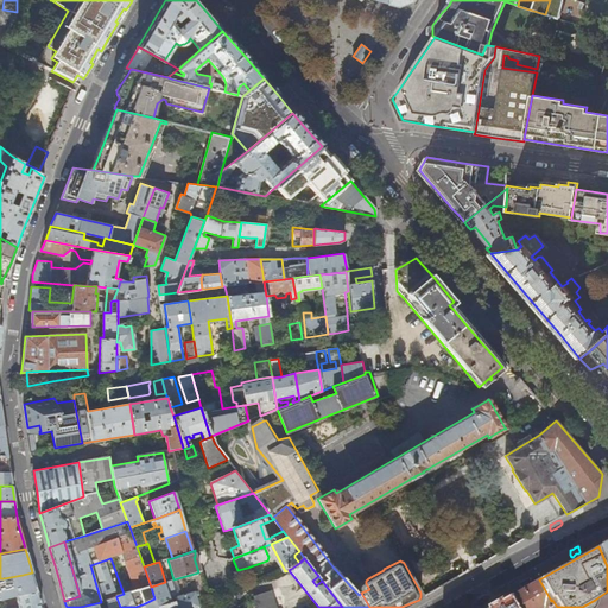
[(458,577),(454,570),(450,569),(418,588),(420,593),(423,597),(458,577)]
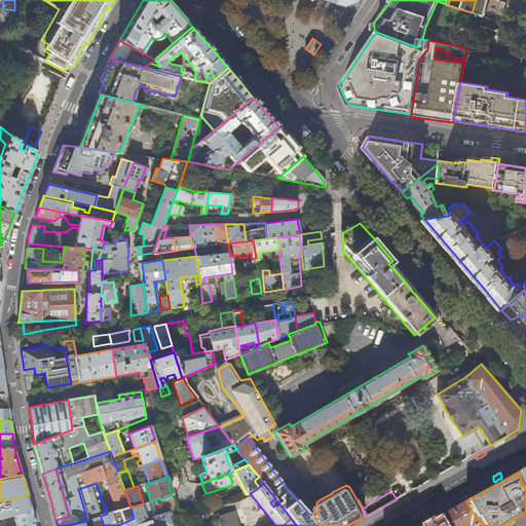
[(0,525),(1,525),(2,525),(0,519),(1,519),(3,518),(5,518),(32,512),(30,503),(28,495),(20,497),(3,500),(0,500),(0,525)]
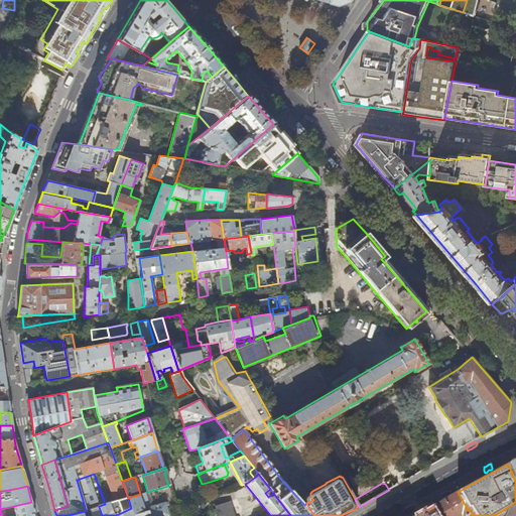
[(431,507),(436,515),(473,515),(469,509),(468,510),(458,492),(454,494),(431,507)]
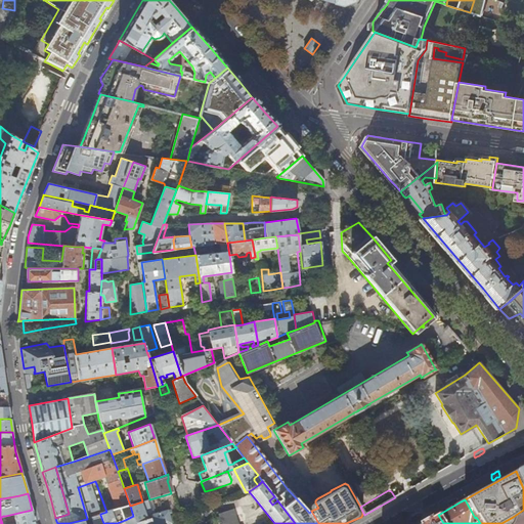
[(144,509),(142,501),(130,506),(133,516),(134,516),(136,523),(167,523),(170,523),(167,511),(147,516),(146,514),(143,515),(142,510),(144,509)]
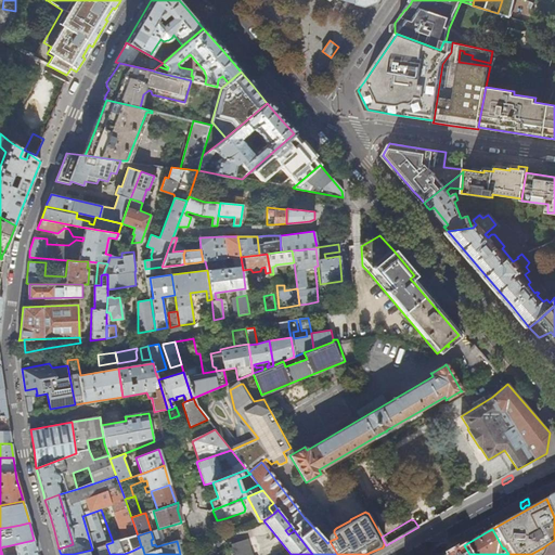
[(34,540),(5,546),(3,546),(1,547),(0,547),(2,554),(16,552),(17,554),(38,554),(36,547),(34,540)]
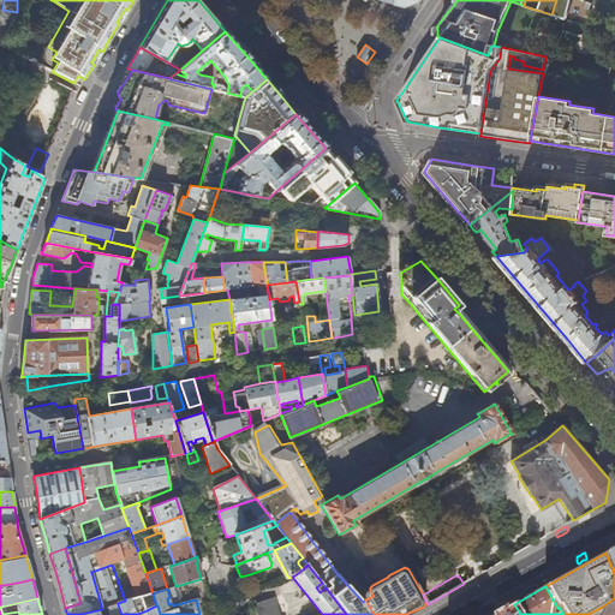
[(256,604),(260,614),(279,614),(274,598),(256,604)]
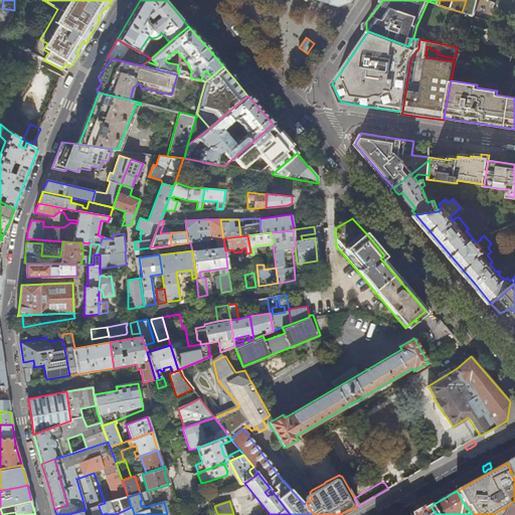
[(102,514),(99,506),(86,510),(67,514),(102,514)]
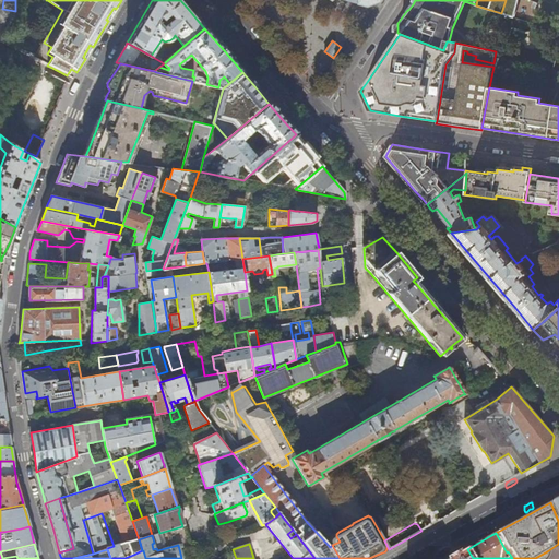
[(451,558),(473,558),(467,549),(451,558)]
